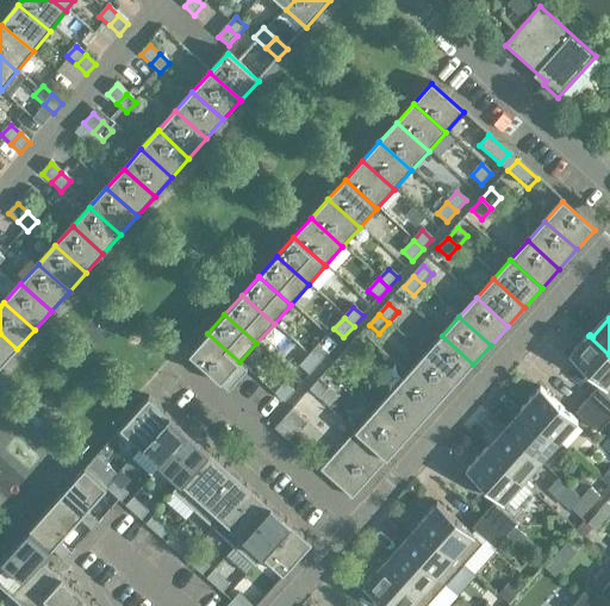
[(0,368),(17,349),(0,333),(0,368)]
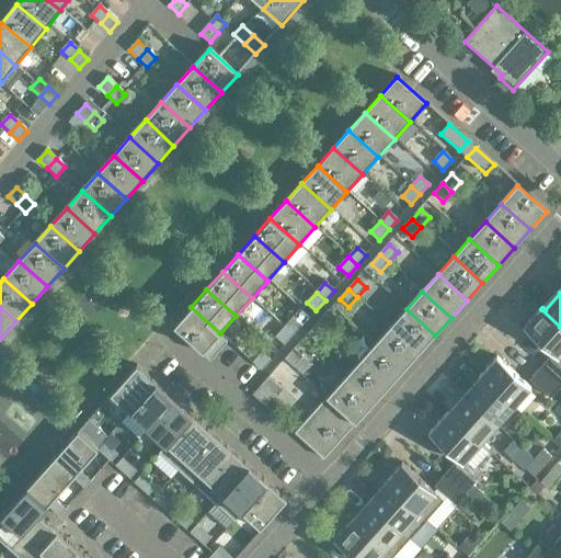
[(220,333),(191,307),(174,325),(204,352),(220,333)]
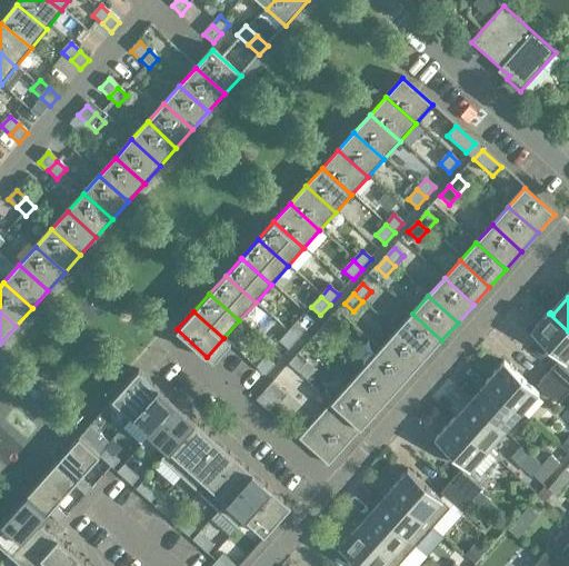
[(441,340),(412,314),(396,331),(426,358),(441,340)]
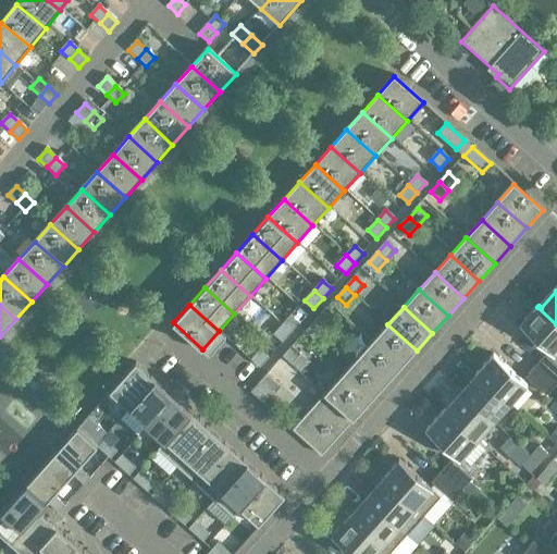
[(556,324),(537,307),(520,325),(556,358),(556,324)]
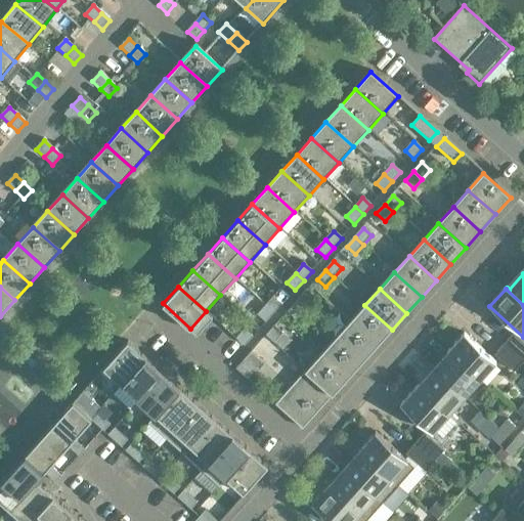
[(312,302),(304,294),(296,303),(304,310),(312,302)]
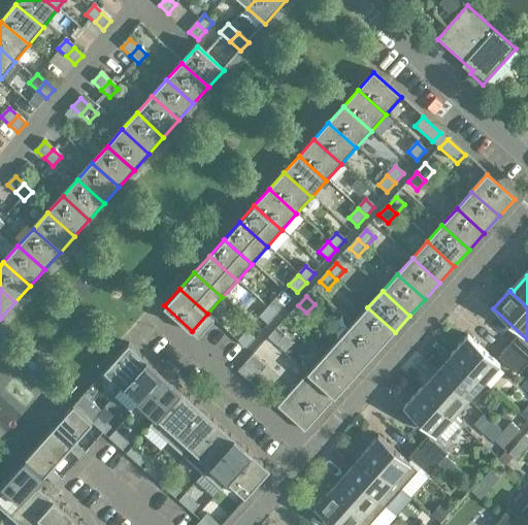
[(276,316),(285,306),(276,299),(268,308),(276,316)]
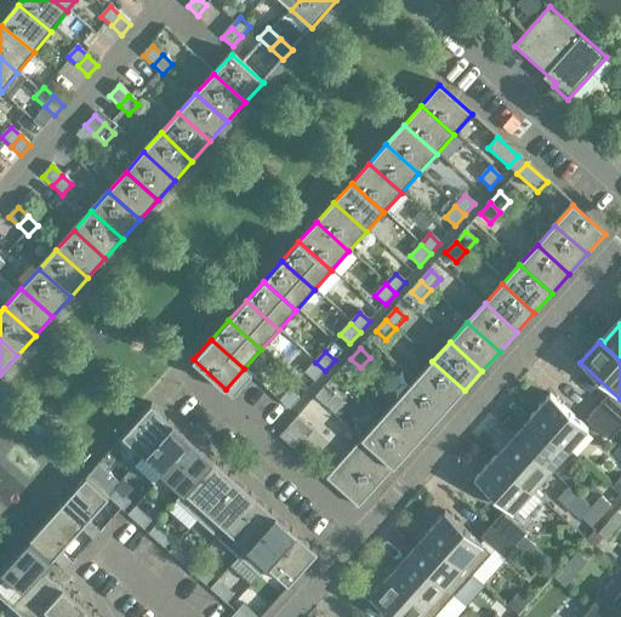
[(351,380),(360,367),(351,359),(341,370),(351,380)]
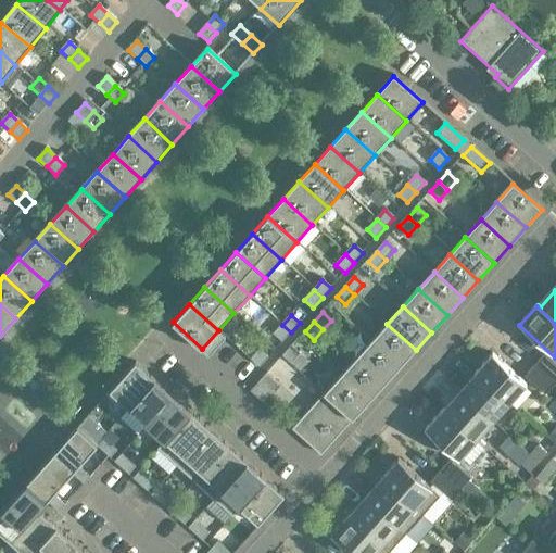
[(416,350),(387,324),(371,342),(400,367),(416,350)]
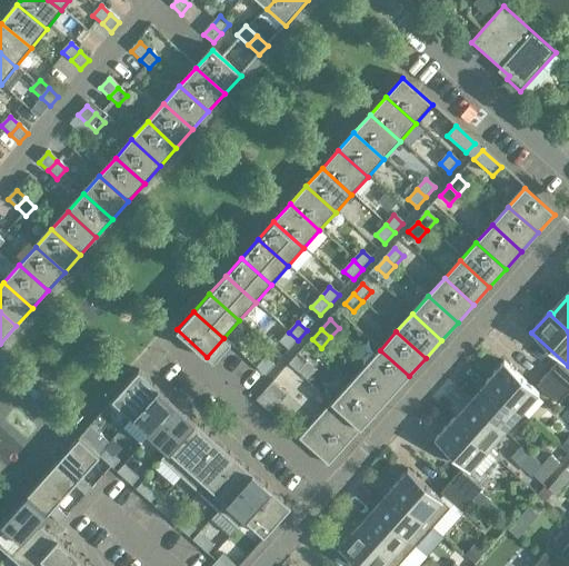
[(289,350),(298,340),(289,333),(279,343),(289,350)]
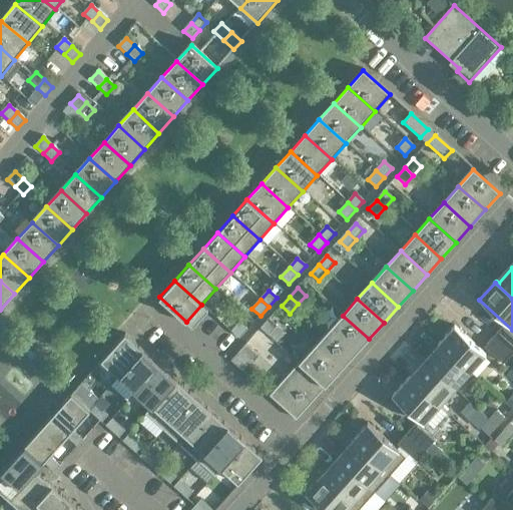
[(369,339),(343,316),(328,332),(355,355),(369,339)]
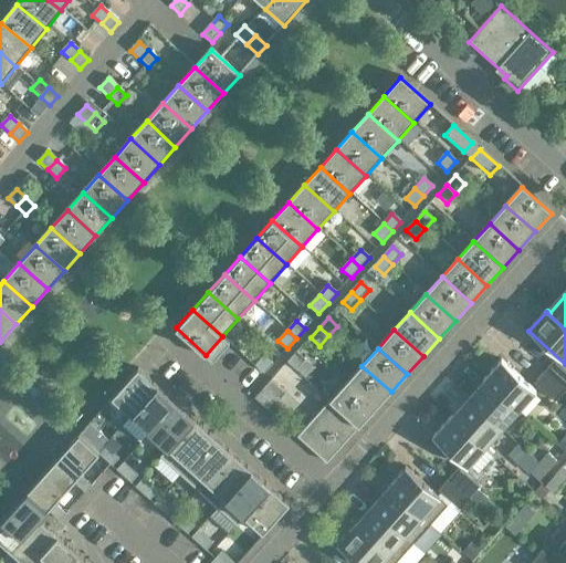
[(296,353),(287,363),(296,372),(305,362),(296,353)]
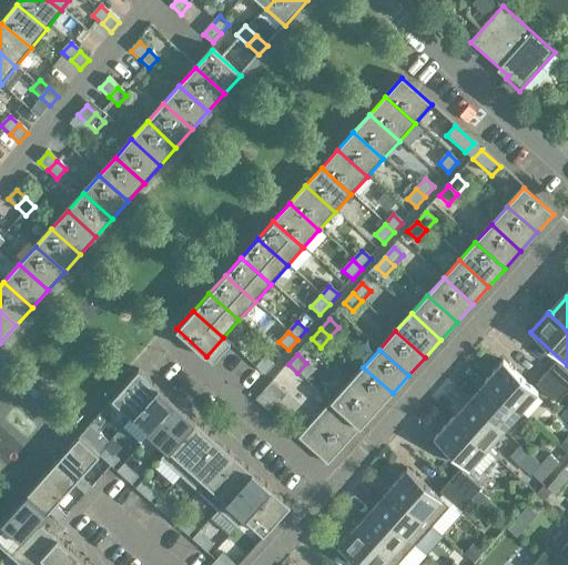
[(265,357),(256,367),(265,376),(274,365),(265,357)]
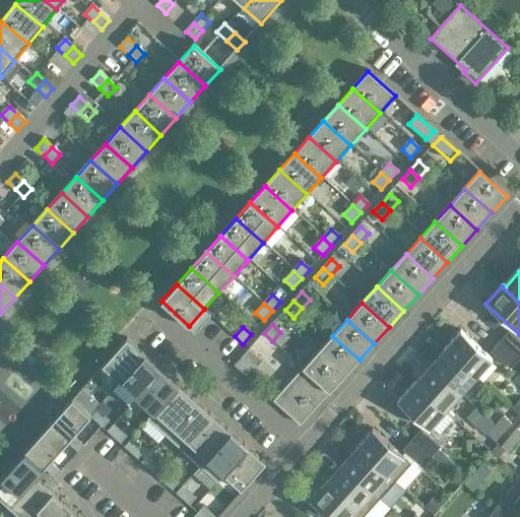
[(461,332),(444,349),(476,378),(493,361),(461,332)]
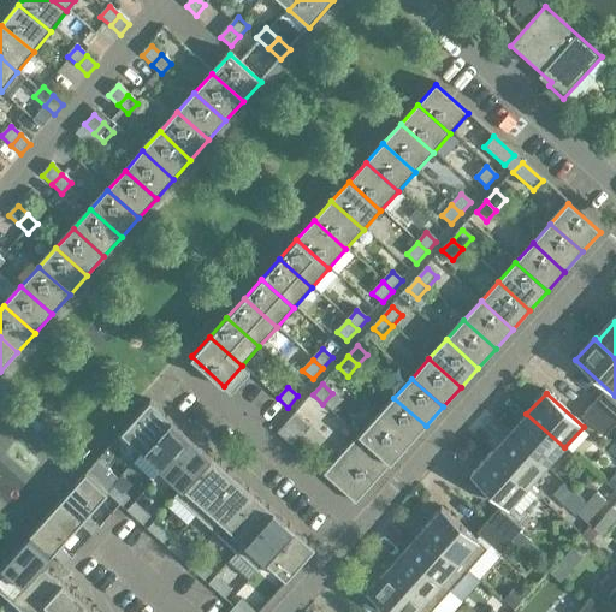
[(615,403),(604,393),(593,405),(615,426),(615,425),(615,403)]
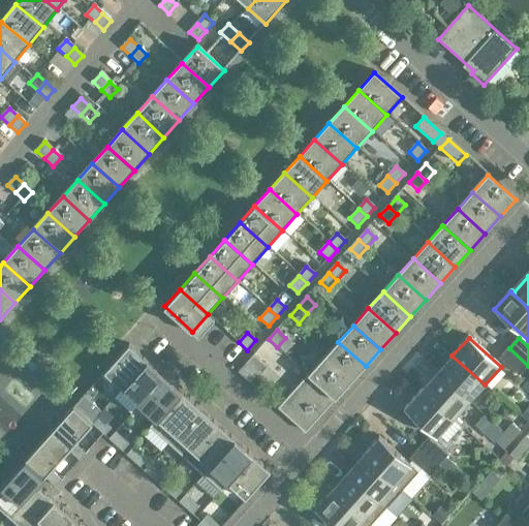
[(366,366),(338,342),(323,359),(350,383),(366,366)]
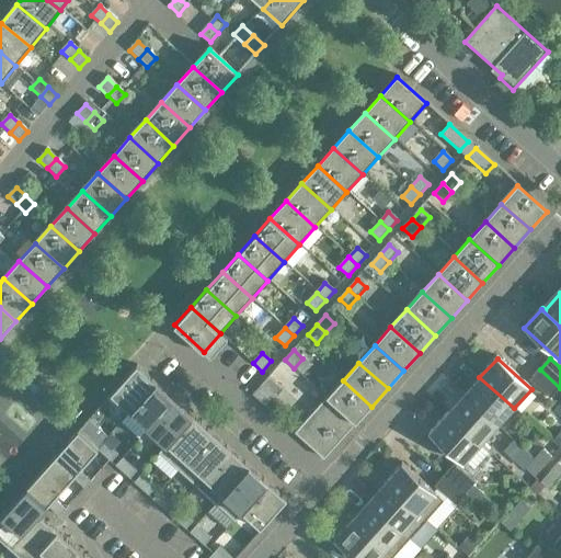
[(137,367),(111,396),(130,413),(157,384),(137,367)]
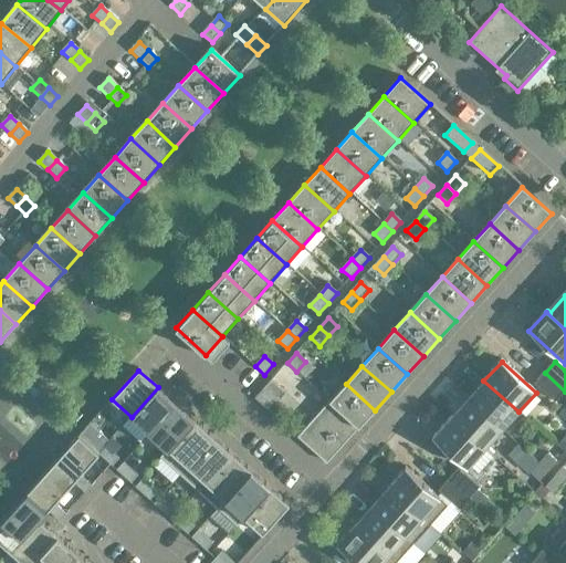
[(565,392),(545,373),(534,384),(555,403),(565,392)]
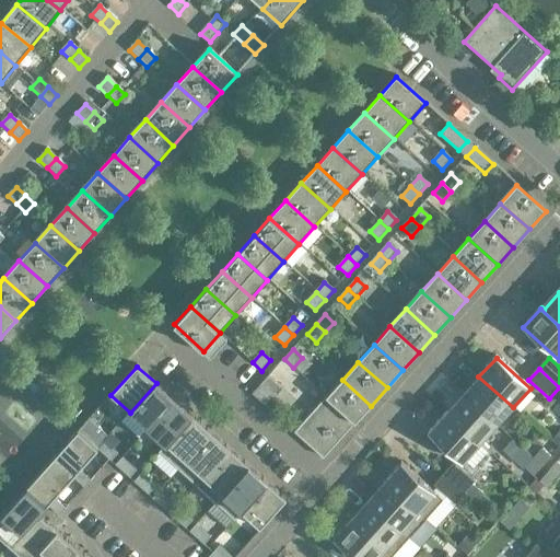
[(513,407),(478,376),(478,378),(480,381),(465,398),(497,426),(513,407)]
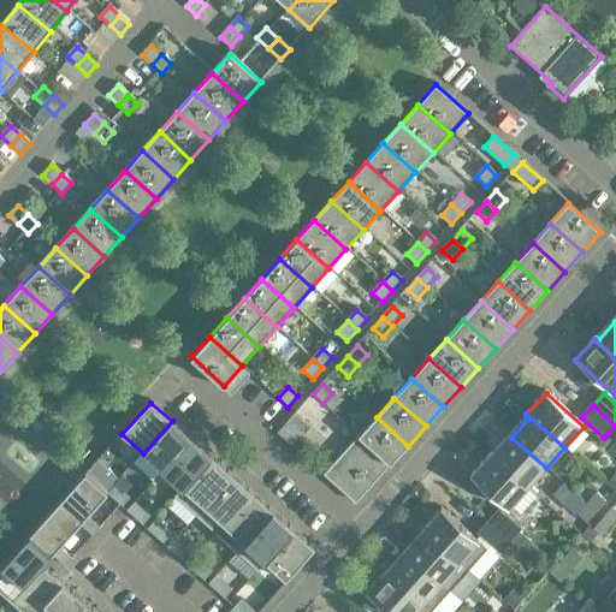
[(308,427),(295,415),(288,423),(301,435),(308,427)]
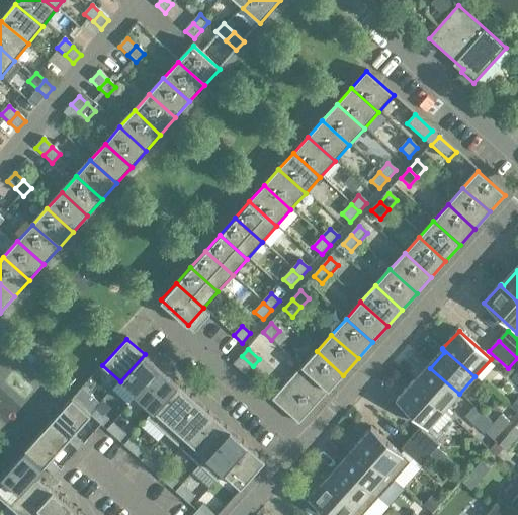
[(343,375),(317,351),(301,367),(329,392),(343,375)]
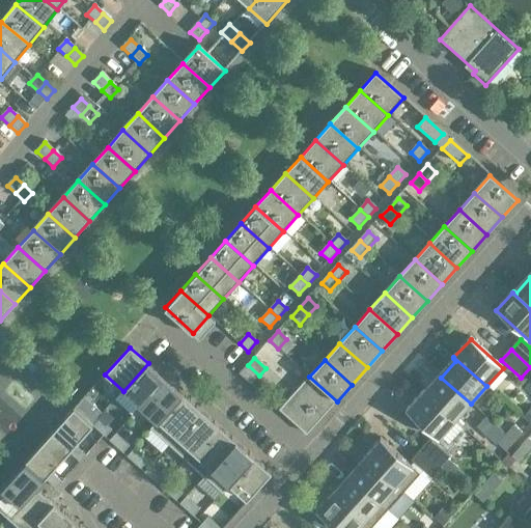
[(148,363),(123,391),(140,407),(166,380),(148,363)]
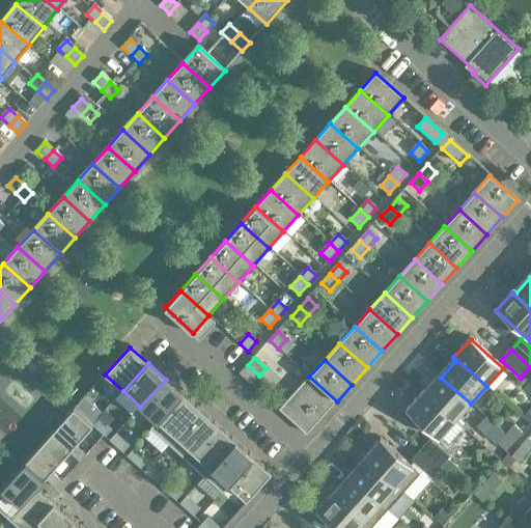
[(259,376),(248,365),(239,376),(250,386),(259,376)]
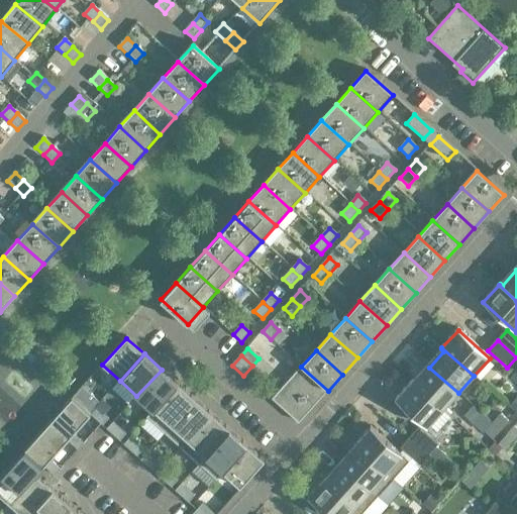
[(272,400),(299,423),(328,391),(301,367),(272,400)]
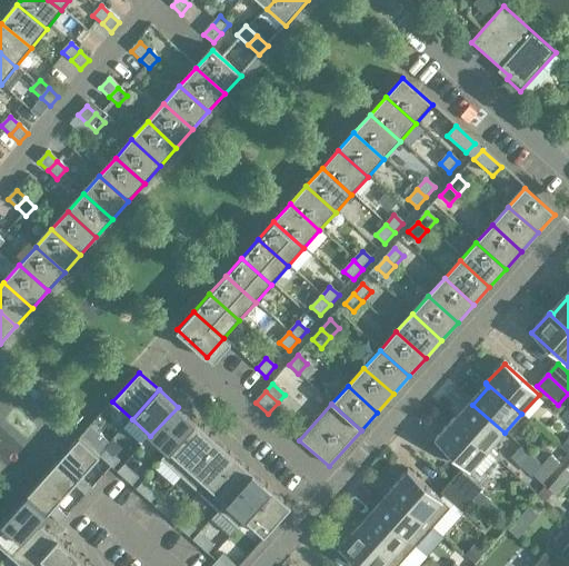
[(505,433),(472,405),(457,423),(453,419),(452,420),(487,452),(505,433)]
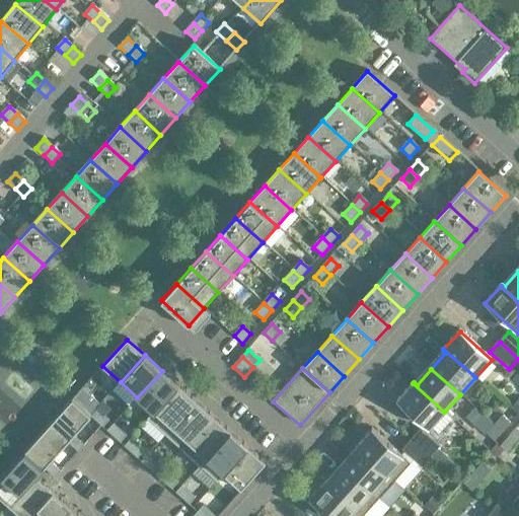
[(162,371),(137,397),(154,413),(148,420),(179,386),(162,371)]
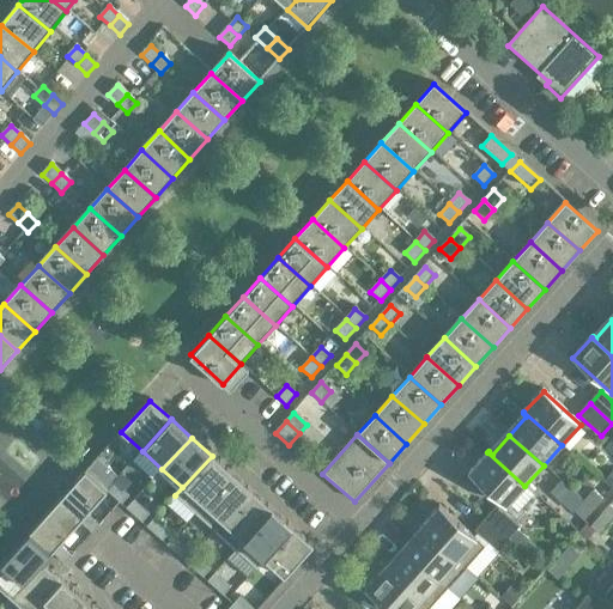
[(505,507),(525,486),(487,452),(468,474),(505,507)]
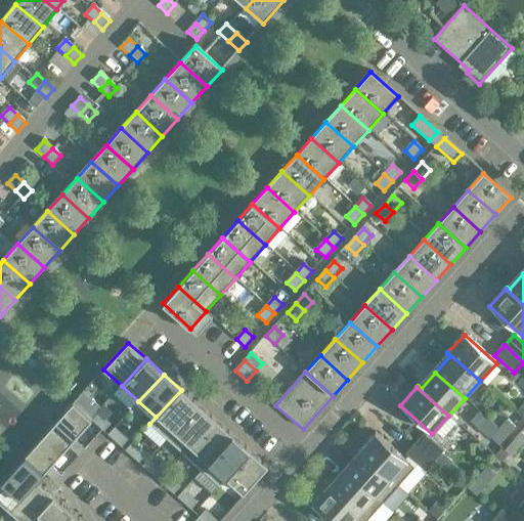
[(181,390),(149,424),(167,440),(199,405),(181,390)]
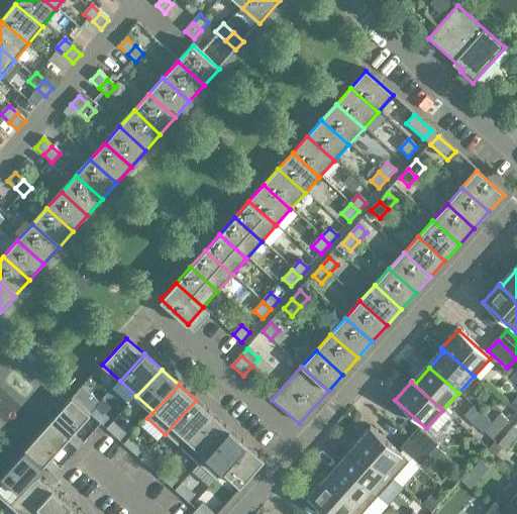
[(77,393),(72,399),(90,414),(95,409),(77,393)]
